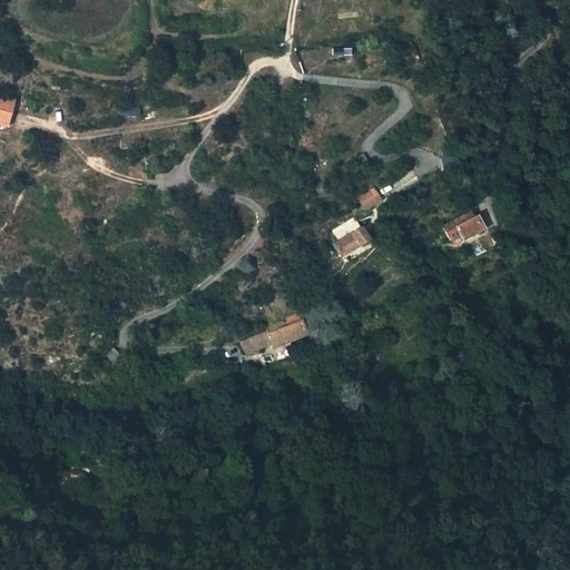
[(3,96),(0,107),(0,124),(9,127),(18,100),(3,96)]
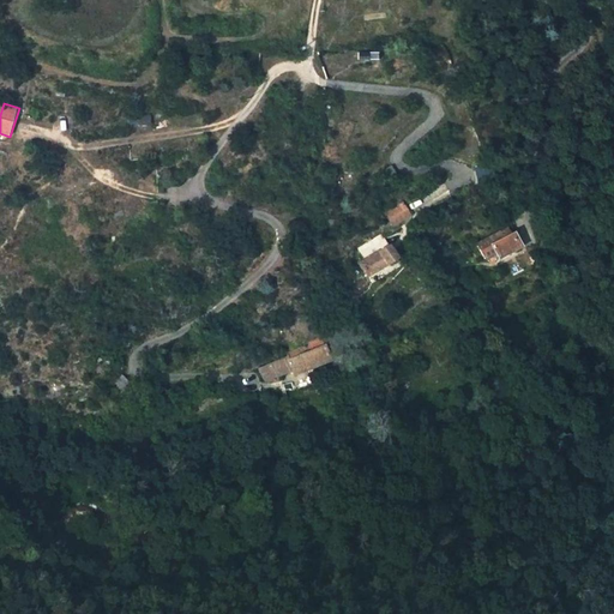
[(385,214),(391,226),(409,217),(403,204),(385,214)]
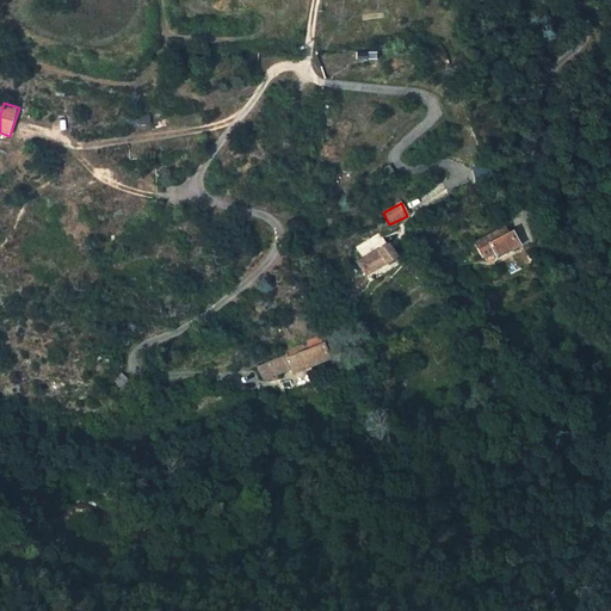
[(522,259),(516,246),(511,234),(489,245),(494,257),(498,254),(504,267),(522,259)]
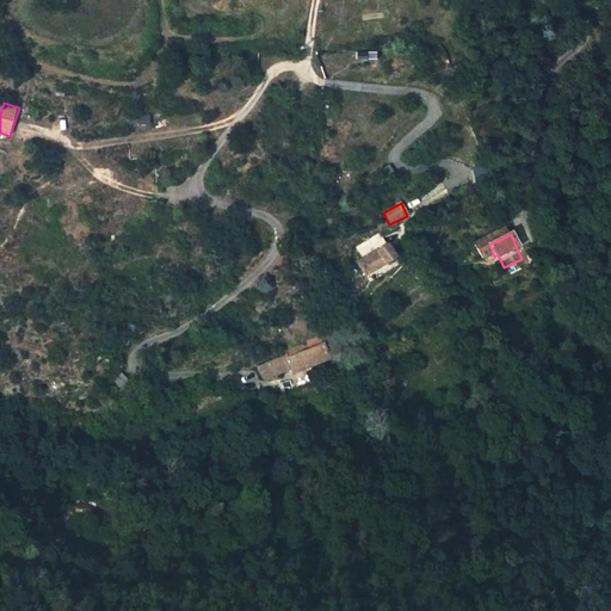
[(357,263),(364,276),(394,258),(386,245),(357,263)]
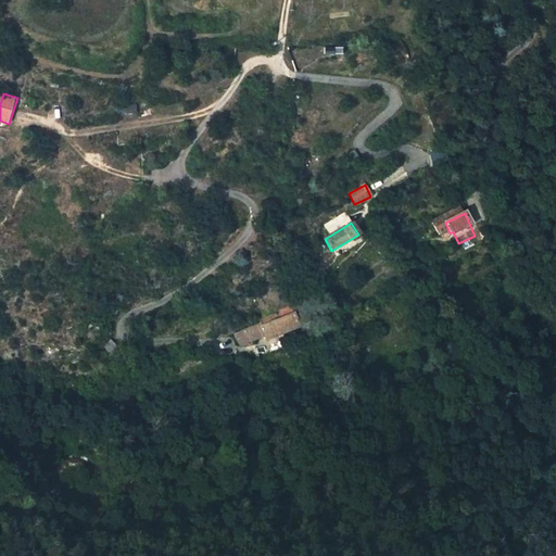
[(405,255),(400,243),(390,248),(394,257),(400,255),(401,257),(405,255)]
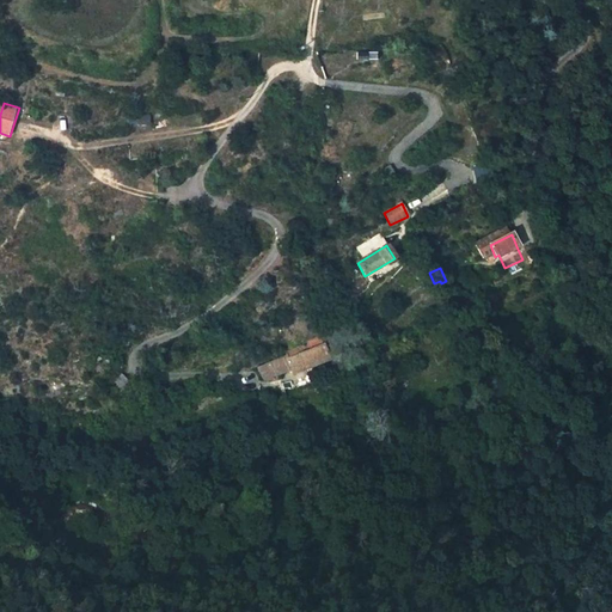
[(292,377),(329,359),(323,346),(282,363),(285,371),(288,368),(292,377)]
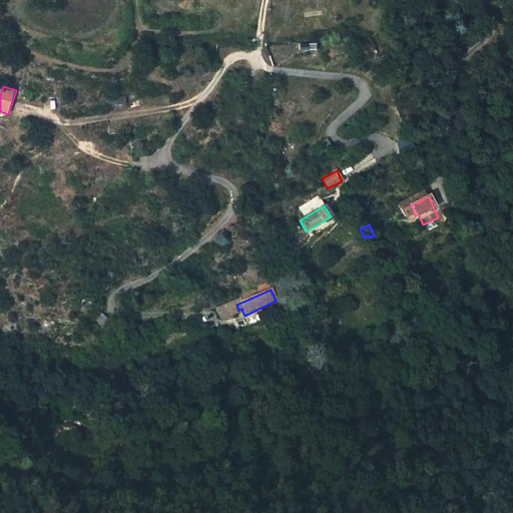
All buildings are outlined.
